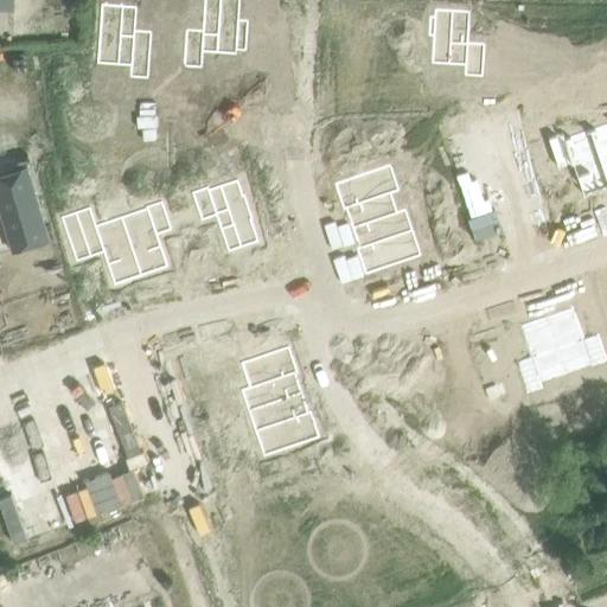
[(0,0),(0,11),(12,12),(12,0),(0,0)]
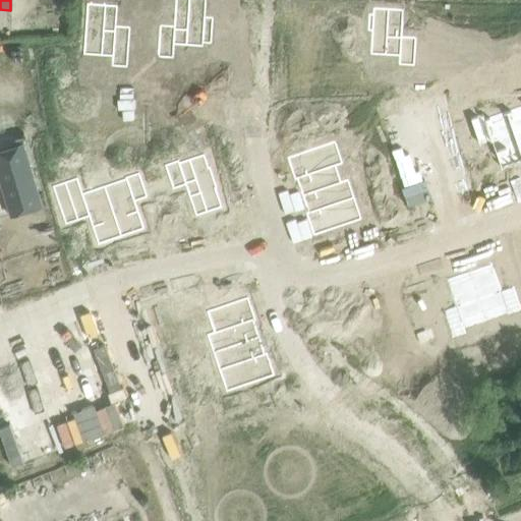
[(159,24),(157,53),(172,54),(173,45),(203,47),(203,44),(211,45),(213,18),(205,17),(206,0),(175,0),(173,25),(159,24)]
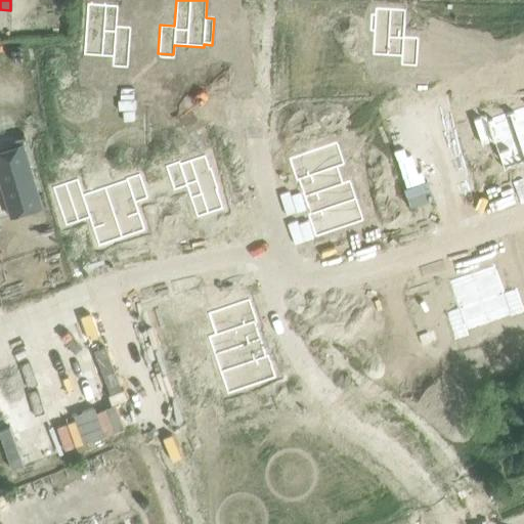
[(87,3),(84,49),(113,51),(113,54),(128,55),(130,28),(116,27),(118,6),(104,5),(104,3),(103,3),(103,5),(91,4),(92,2),(90,2),(90,4),(87,3)]
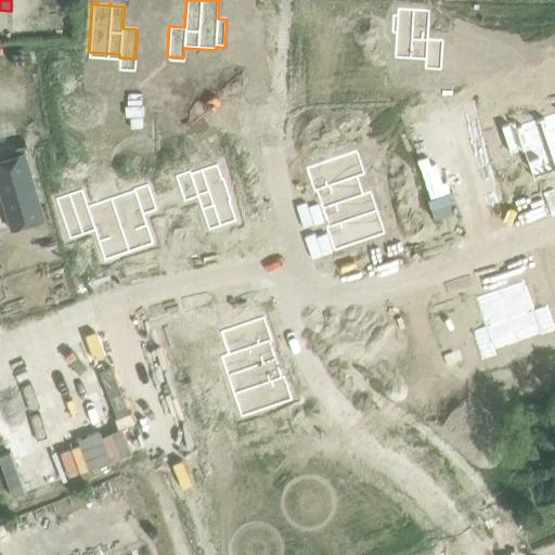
[(397,9),(394,59),(425,61),(424,69),(441,71),(442,40),(427,39),(429,11),(397,9)]
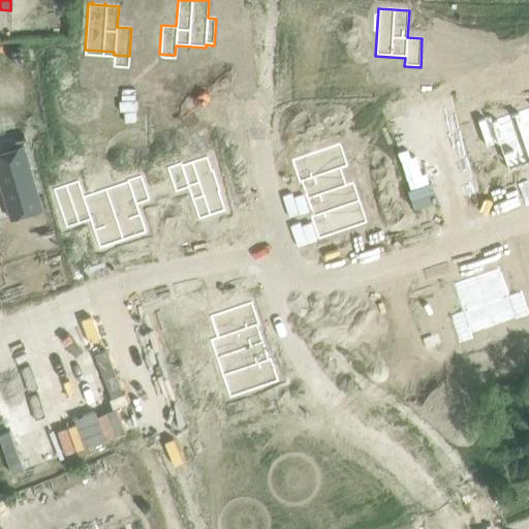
[(528,116),(517,120),(528,156),(528,116)]
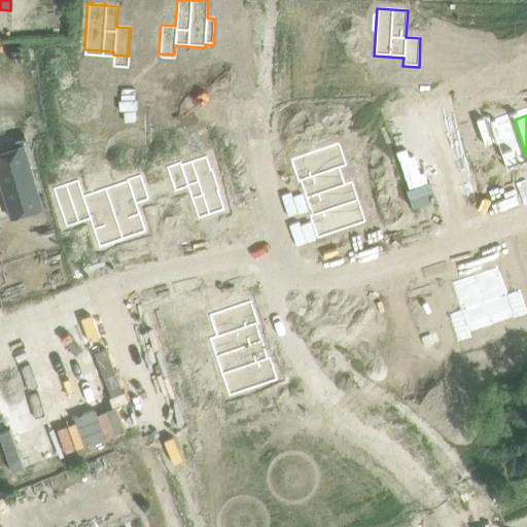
[(489,117),(476,123),(484,147),(496,143),(506,171),(526,164),(526,155),(515,119),(493,128),(489,117)]
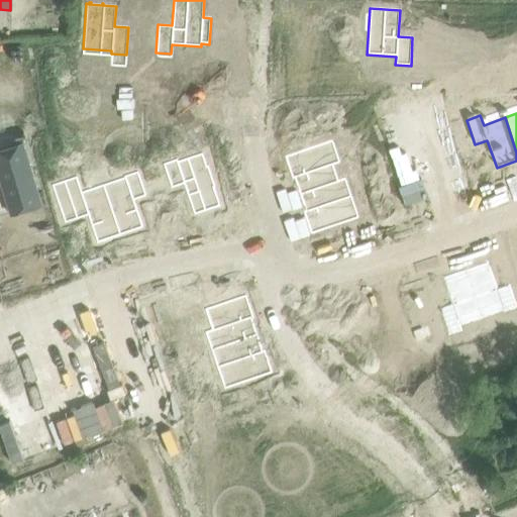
[(375,138),(364,142),(367,152),(379,148),(375,138)]
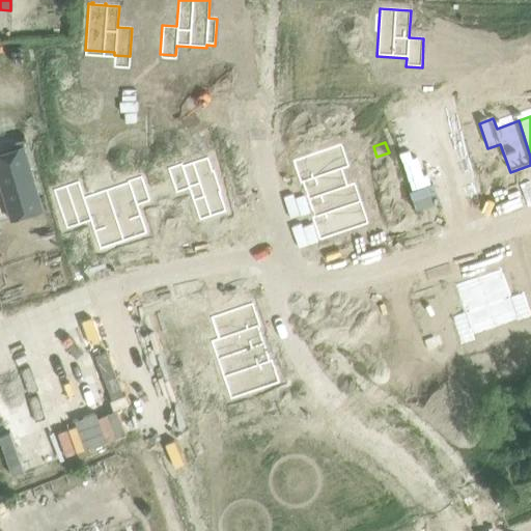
[(22,145),(0,150),(0,185),(9,219),(40,210),(22,145)]
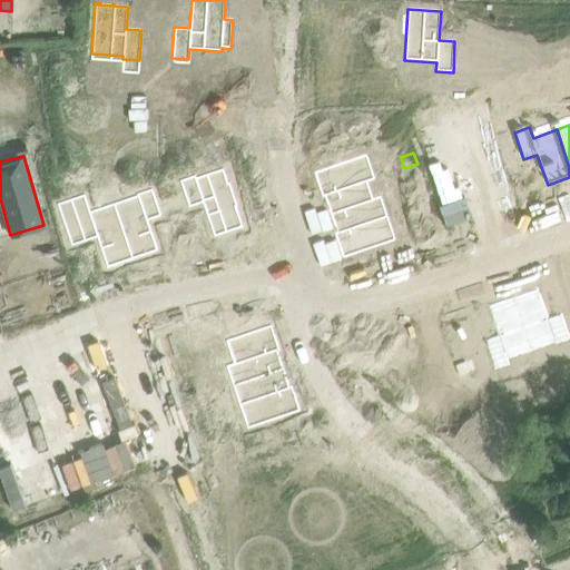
[(359,158),(313,174),(321,197),(366,182),(359,158)]
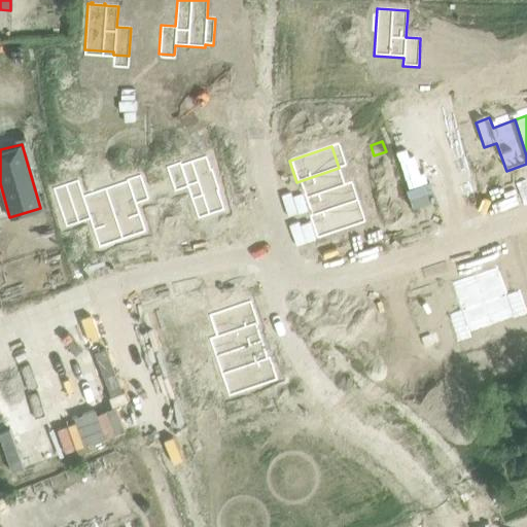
[(386,151),(374,155),(378,166),(389,162),(386,151)]
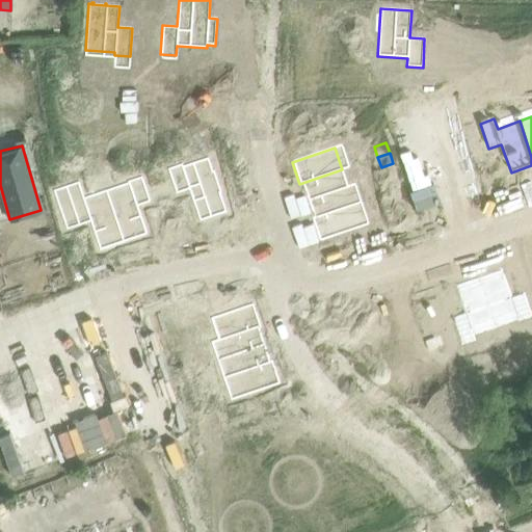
[(182,167),(168,171),(177,196),(189,192),(200,222),(225,213),(220,196),(221,195),(214,174),(213,175),(211,169),(186,178),(182,167)]
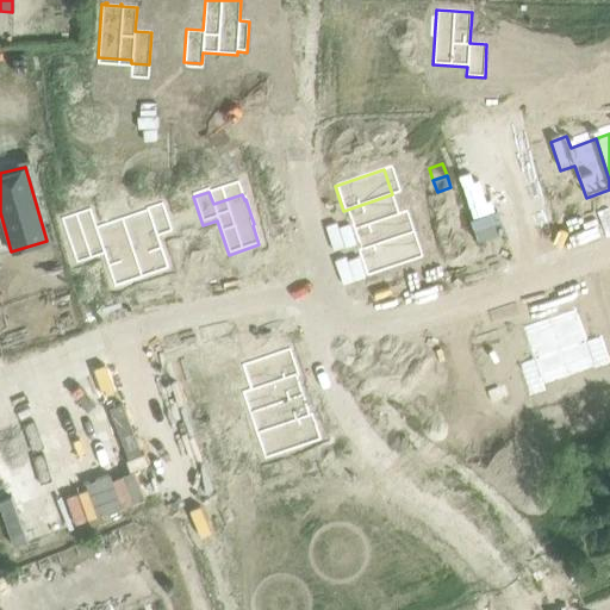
[(392,194),(343,211),(344,212),(347,211),(353,230),(399,215),(392,195),(392,194)]
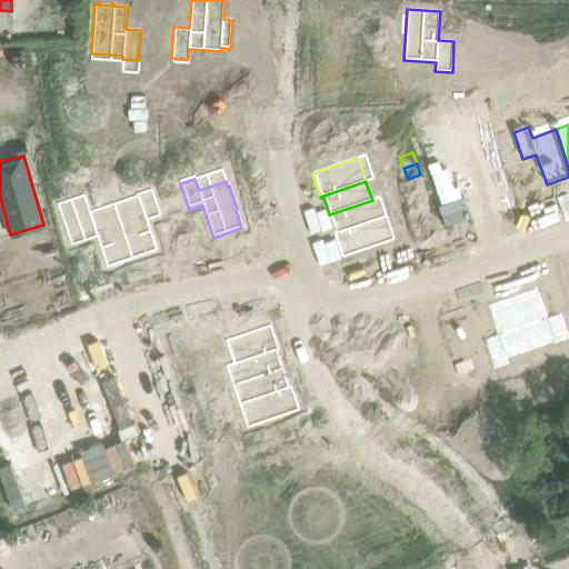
[(425,191),(412,196),(416,207),(429,202),(425,191)]
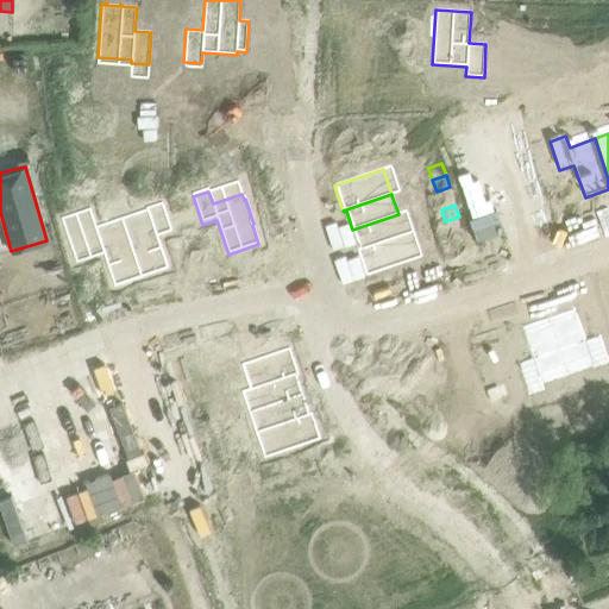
[(150,224),(125,232),(142,283),(143,282),(169,272),(158,240),(173,236),(163,207),(146,213),(150,224)]
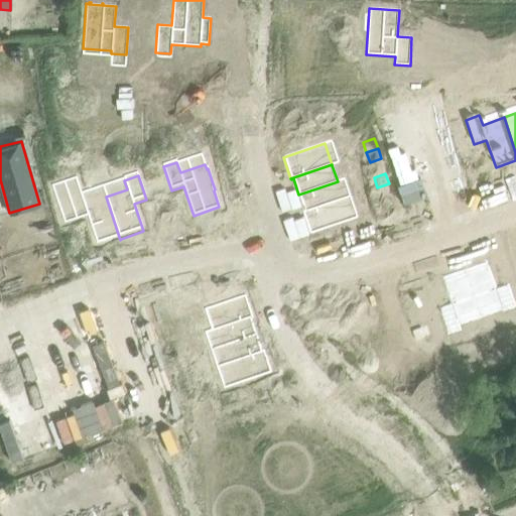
[(338,181),(298,195),(304,211),(302,212),(302,213),(344,199),(343,198),(338,181)]
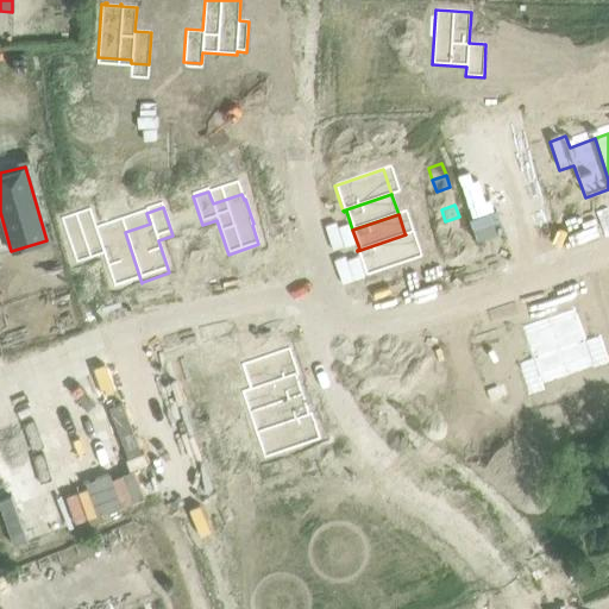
[(459,217),(445,221),(450,233),(463,228),(459,217)]
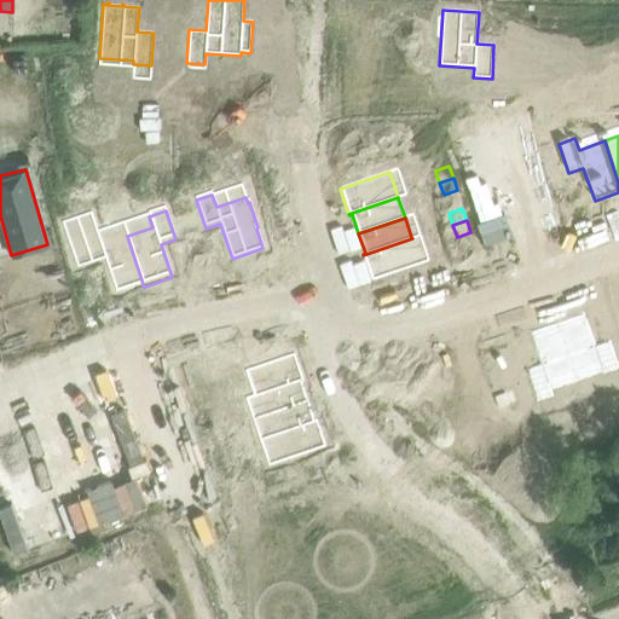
[(97,233),(81,239),(91,268),(105,264),(117,296),(144,288),(127,236),(100,246),(97,233)]
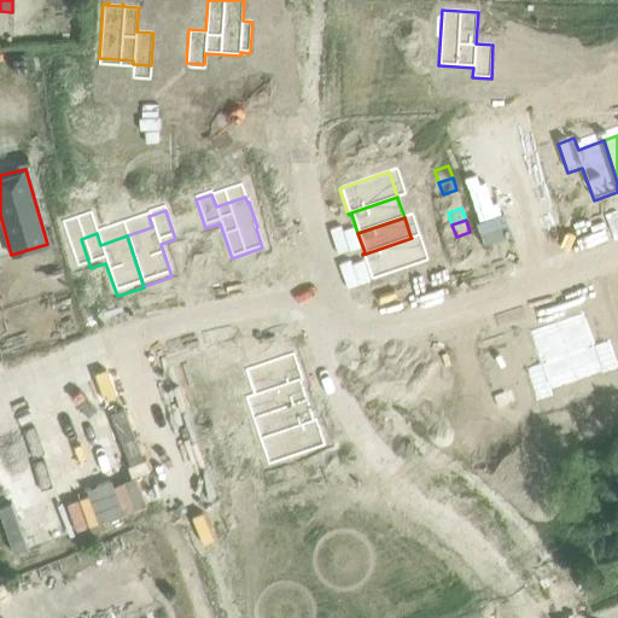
[(412,238),(362,255),(372,281),(420,264),(412,238)]
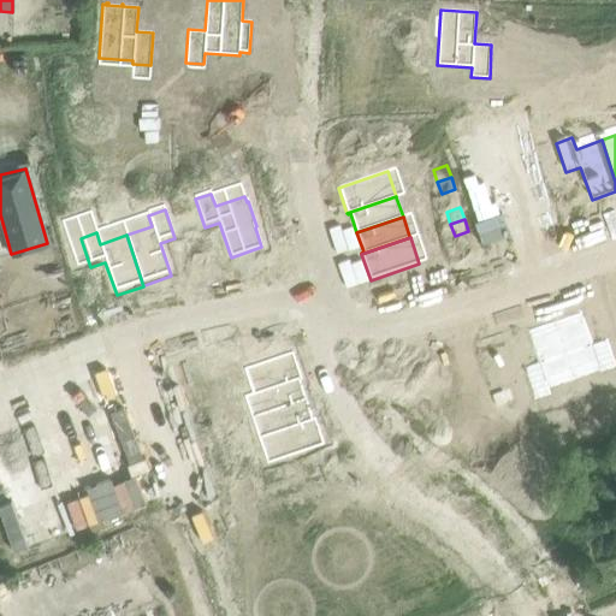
[(580,311),(552,320),(570,371),(596,362),(599,373),(615,368),(605,339),(591,344),(580,311)]
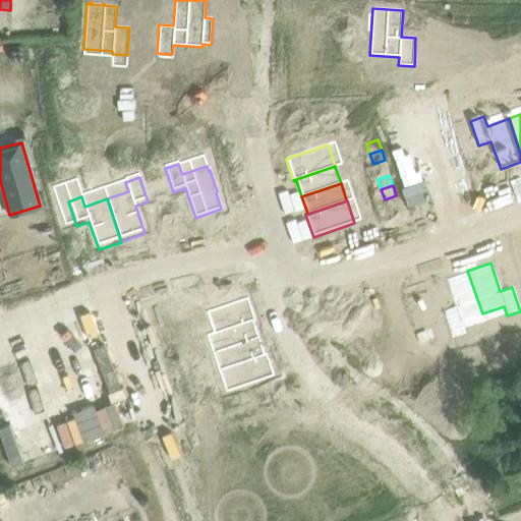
[(454,306),(442,310),(450,335),(463,330),(460,321),(482,313),(467,271),(445,279),(454,306)]
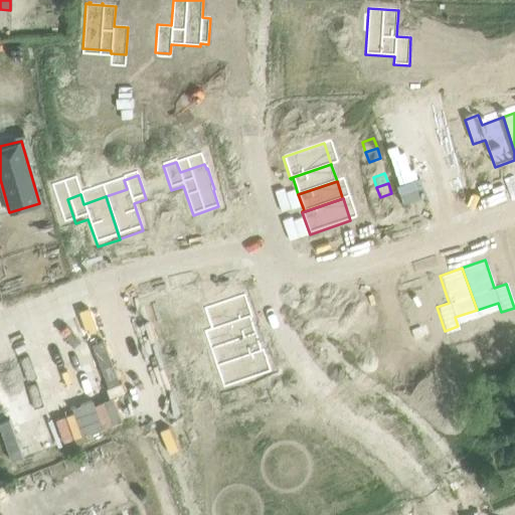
[(244,296),(203,309),(210,331),(251,317),(244,296)]
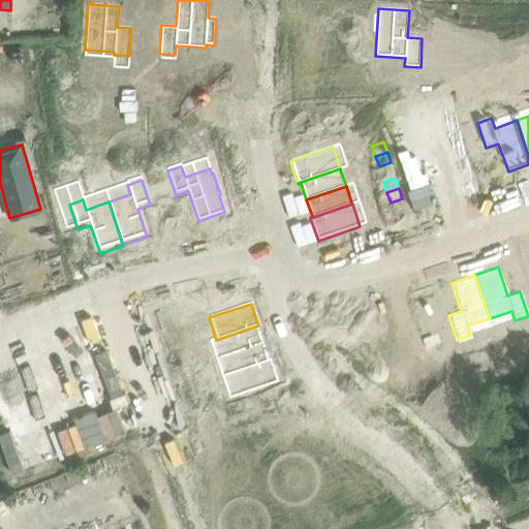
[(258,325),(216,340),(217,341),(223,358),(262,344),(256,328),(259,327),(258,325)]
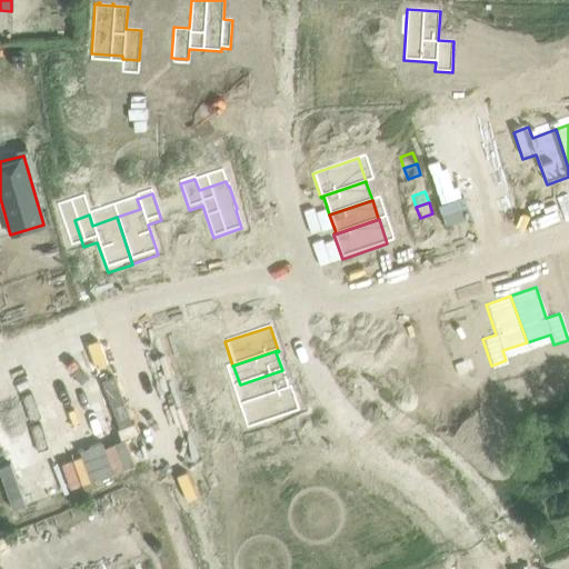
[(196,366),(183,370),(187,381),(200,377),(196,366)]
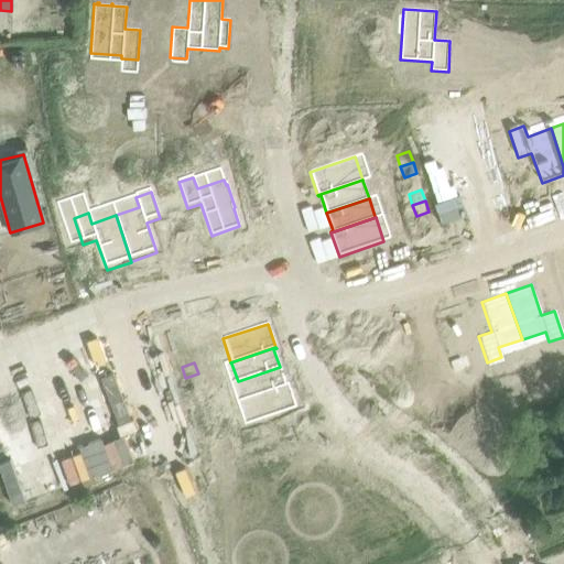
[(280,367),(238,381),(243,399),(243,400),(289,384),(288,383),(285,384),(280,367)]
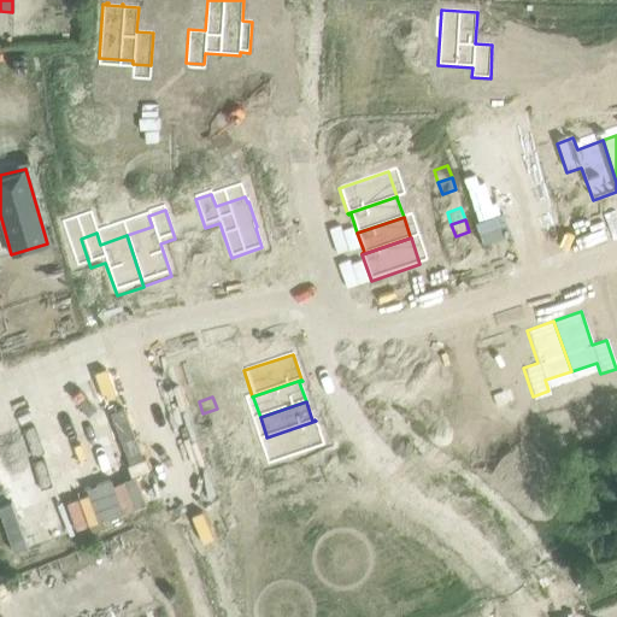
[(217,409),(203,413),(207,425),(221,421),(217,409)]
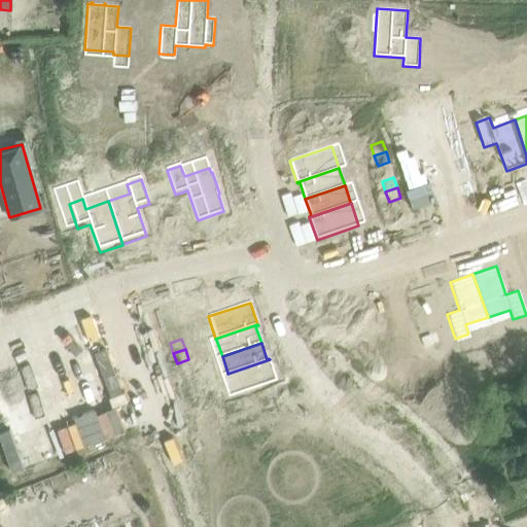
[(270,359),(227,374),(235,395),(277,382),(270,359)]
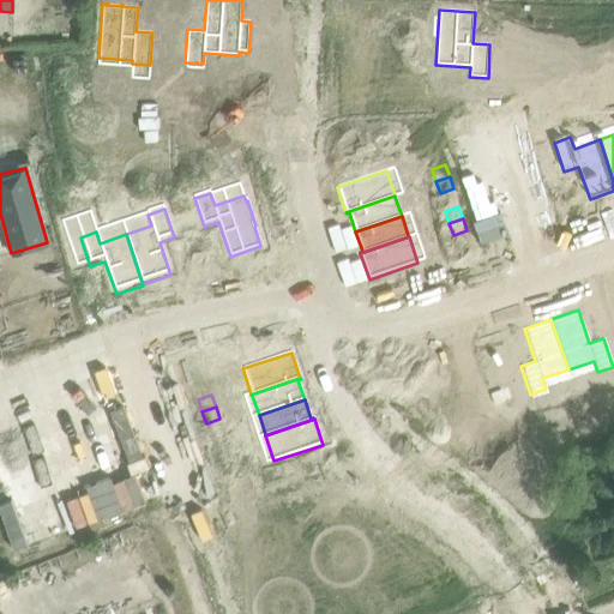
[(226,435),(212,440),(216,452),(230,447),(226,435)]
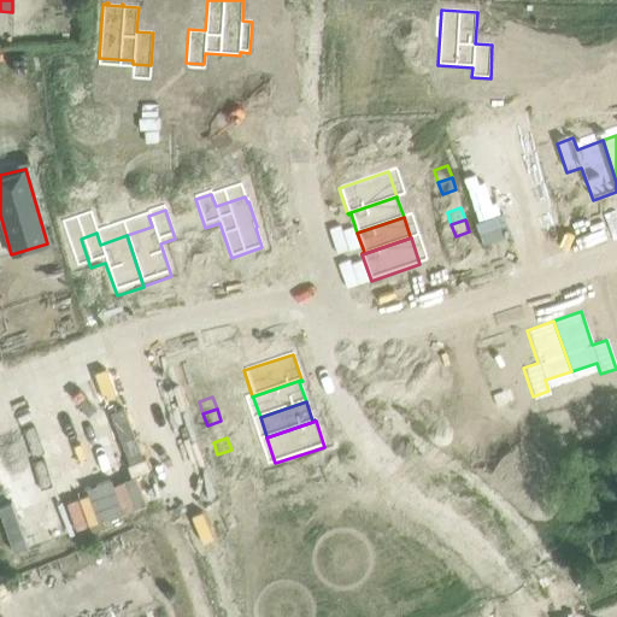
[(231,450),(217,454),(222,466),(235,462),(231,450)]
